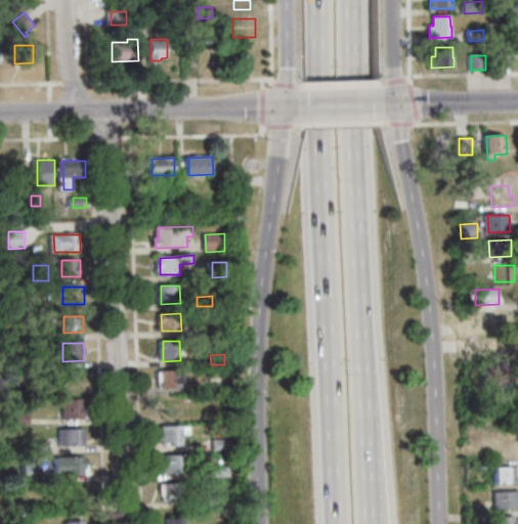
[(49,356),(49,366),(35,367),(35,356),(49,356)]
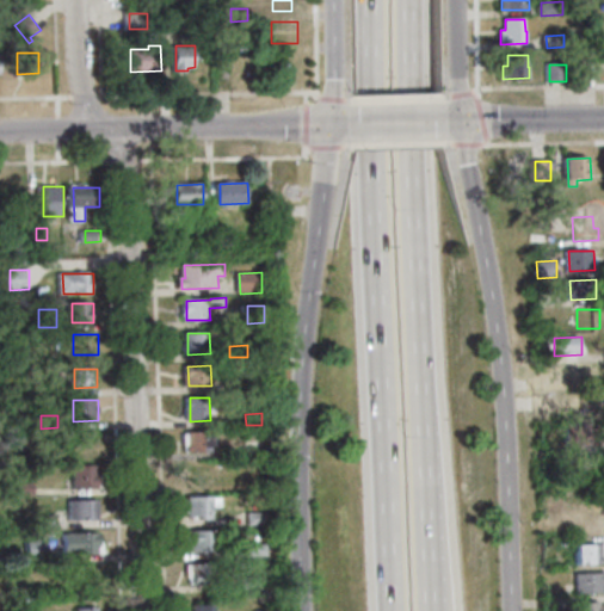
[(568,446),(567,426),(601,425),(601,445),(568,446)]
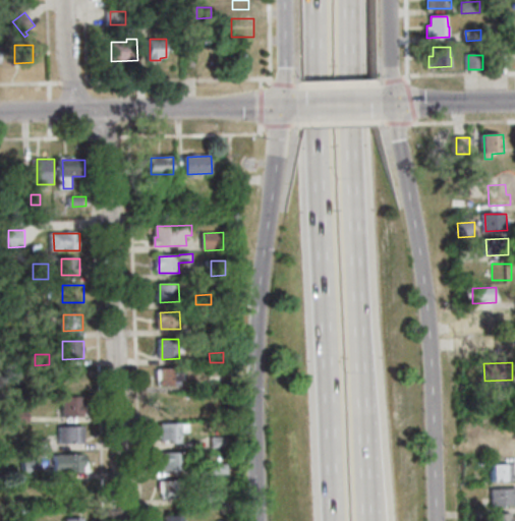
[(163,386),(162,369),(181,368),(181,385),(163,386)]
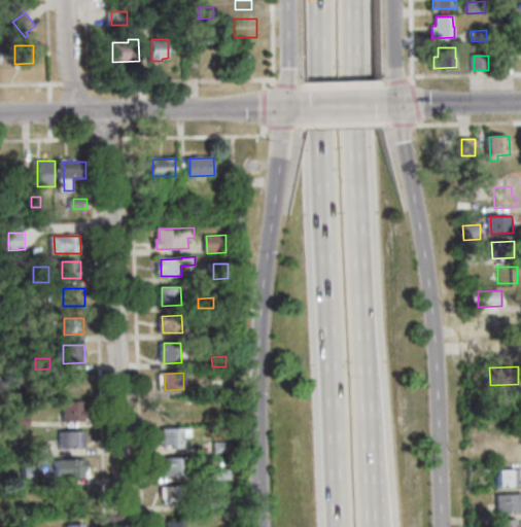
[(67,374),(84,374),(84,393),(67,393),(67,374)]
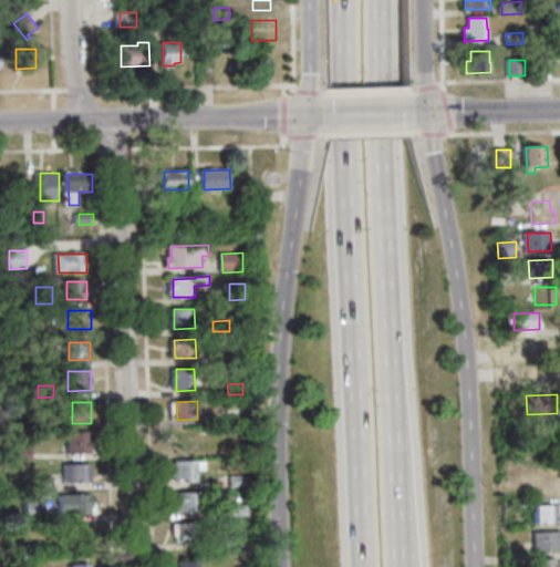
[(54,429),(38,429),(37,418),(54,418),(54,429)]
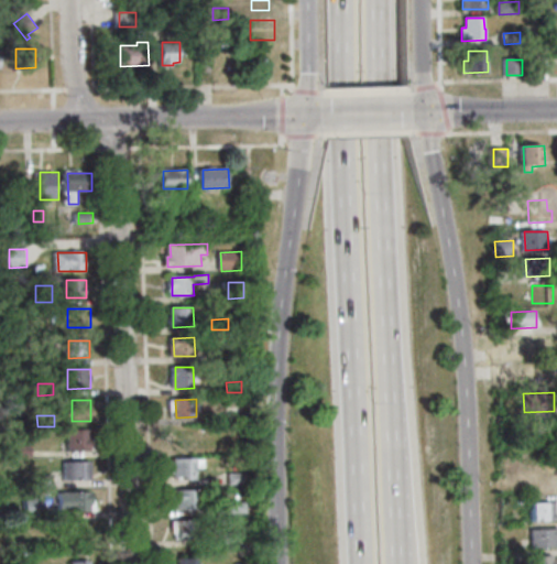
[(197,449),(197,427),(177,427),(177,449),(197,449)]
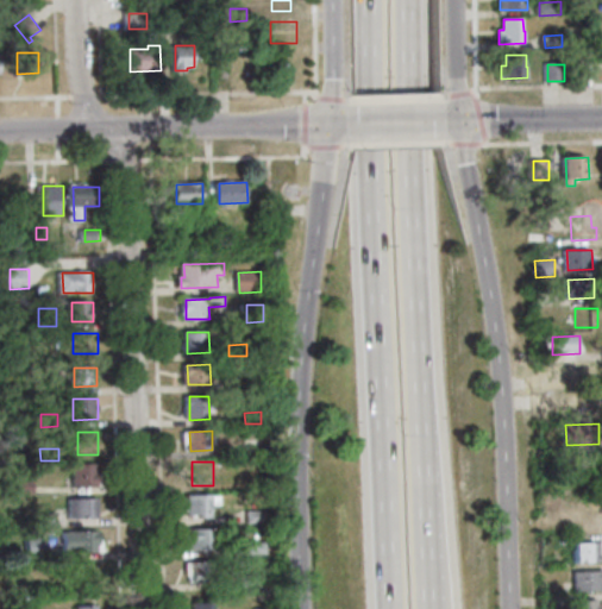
[(98,465),(98,485),(77,487),(77,465),(98,465)]
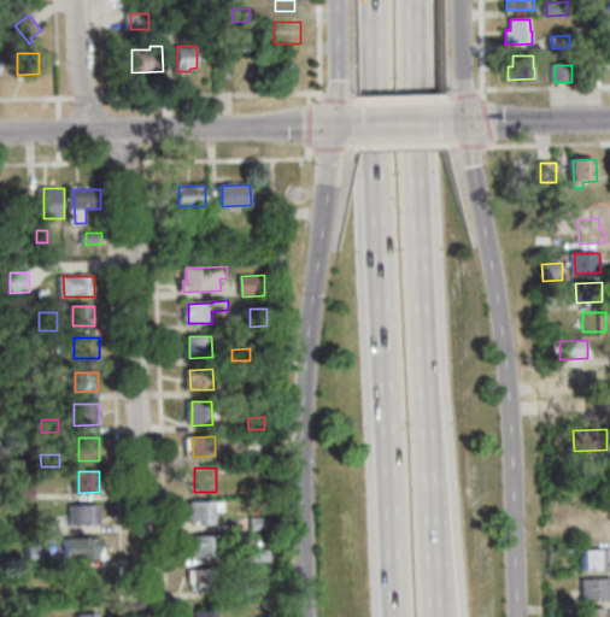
[(21,500),(21,488),(37,488),(37,500),(21,500)]
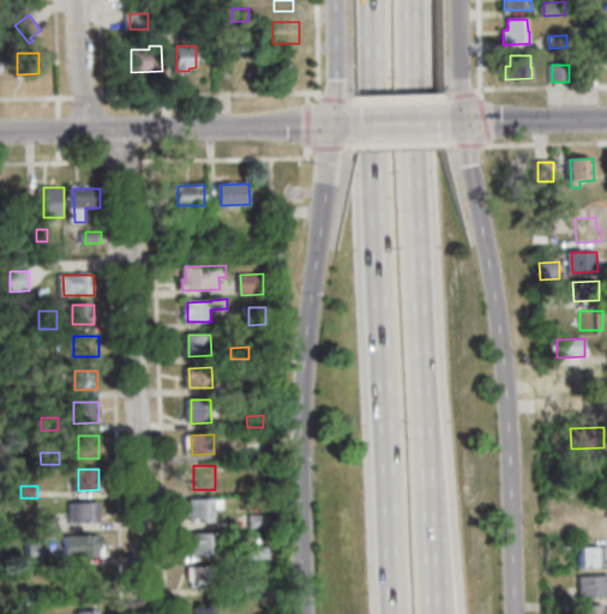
[(192,500),(216,499),(216,500),(224,500),(224,509),(215,509),(216,522),(193,522),(192,500)]
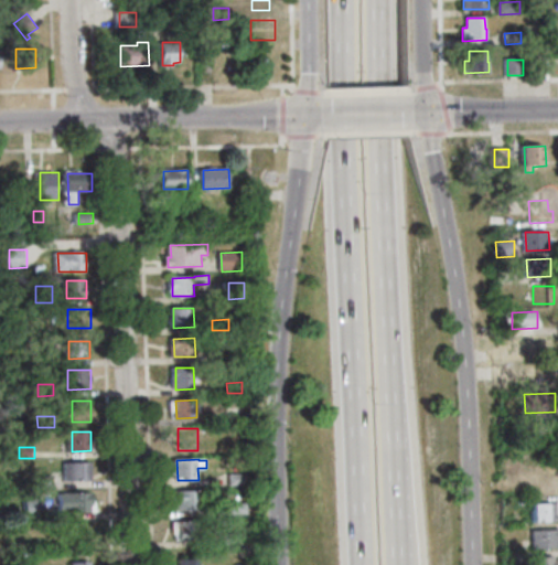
[(67,464),(94,462),(94,480),(67,481),(67,464)]
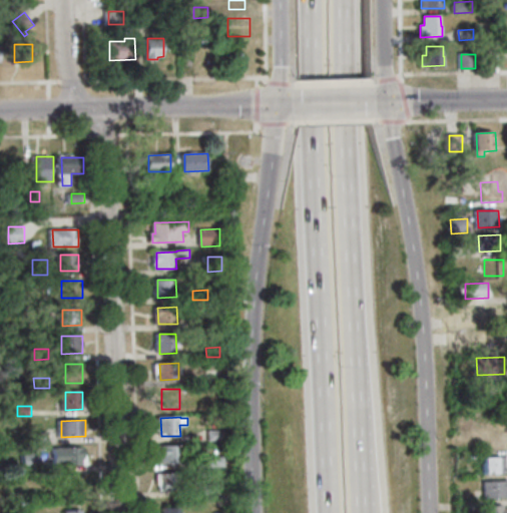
[(210,431),(225,431),(225,441),(210,441),(210,431)]
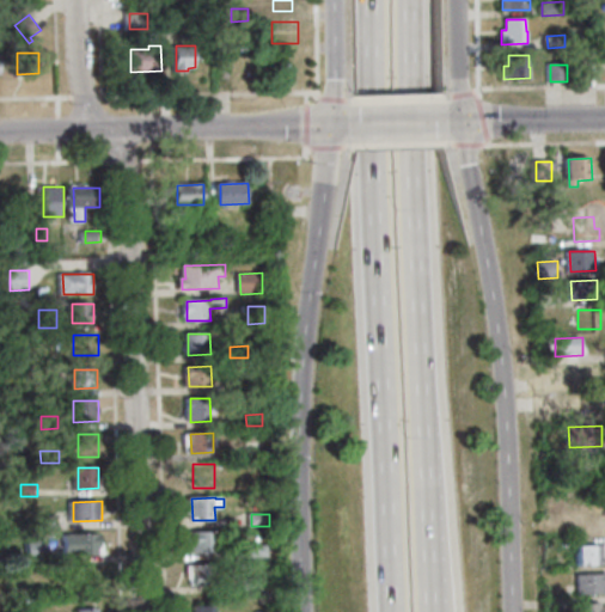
[(43,528),(43,518),(61,518),(61,528),(43,528)]
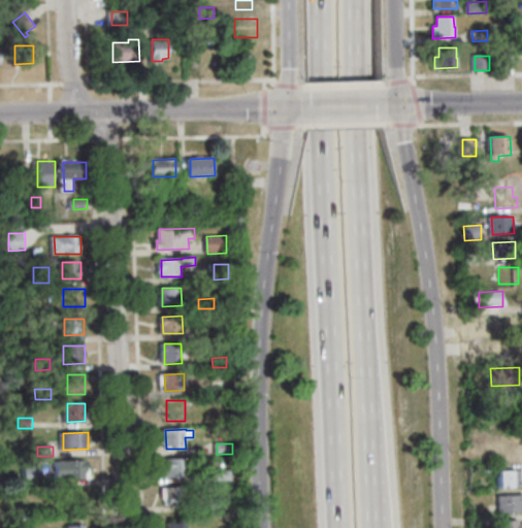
[(188,459),(188,475),(167,475),(167,460),(188,459)]
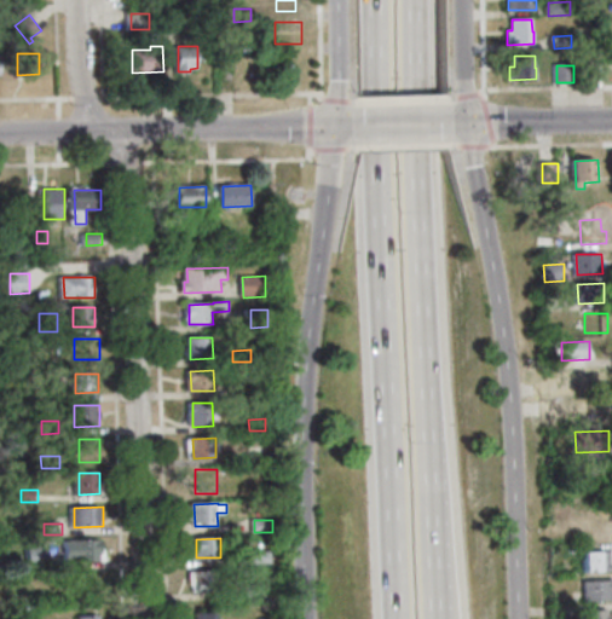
[(103,541),(103,549),(107,549),(107,560),(68,560),(68,541),(103,541)]
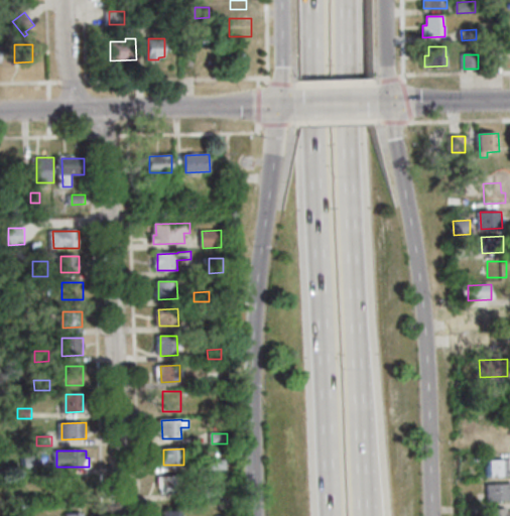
[(228,460),(228,470),(214,470),(213,460),(228,460)]
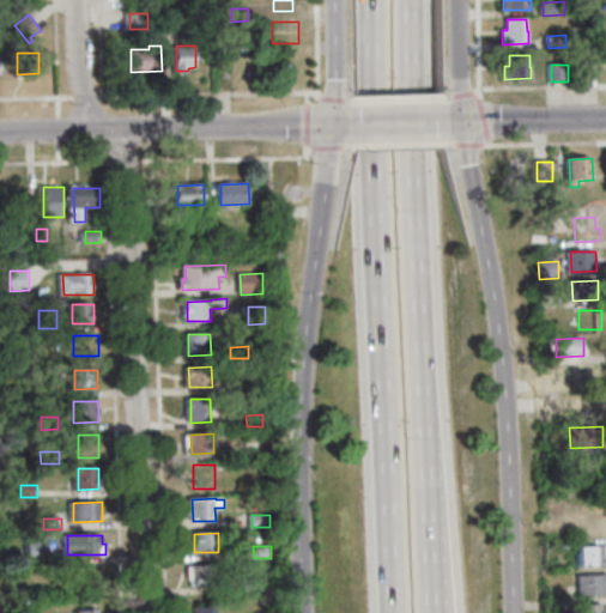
[(580,568),(580,547),(605,546),(605,566),(580,568)]
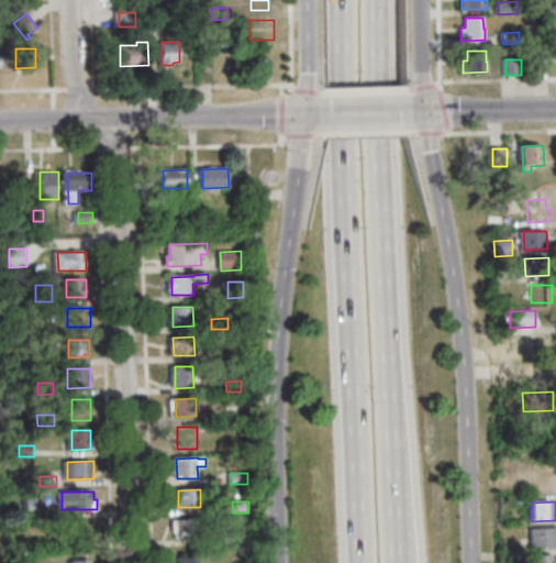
[(179,521),(199,520),(200,538),(180,539),(179,521)]
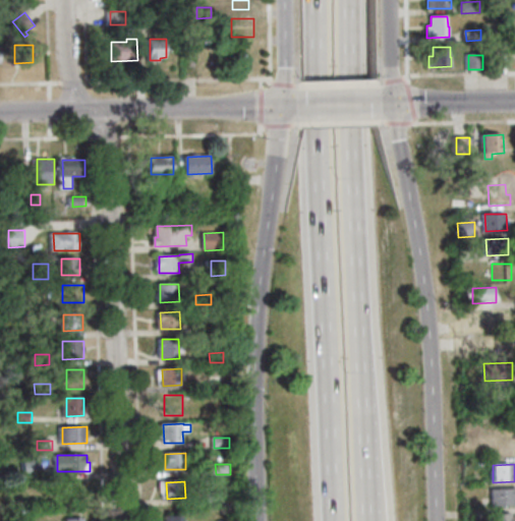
[(67,483),(87,483),(87,500),(67,500),(67,483)]
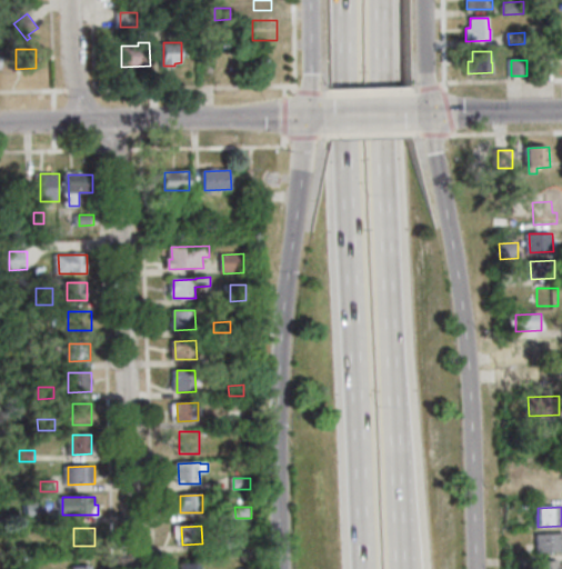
[(539,553),(538,535),(561,533),(561,552),(539,553)]
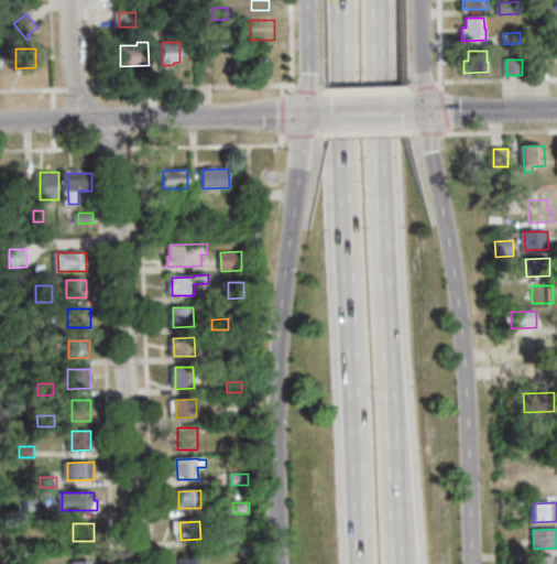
[(227,533),(242,532),(243,544),(227,545),(227,533)]
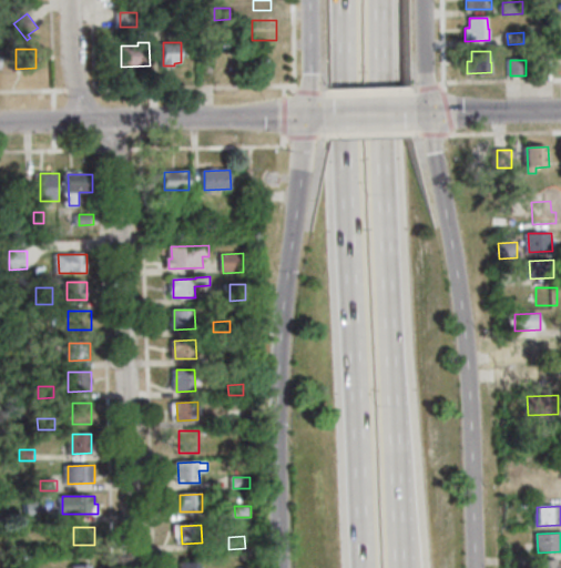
[(526,556),(527,567),(508,567),(508,557),(526,556)]
